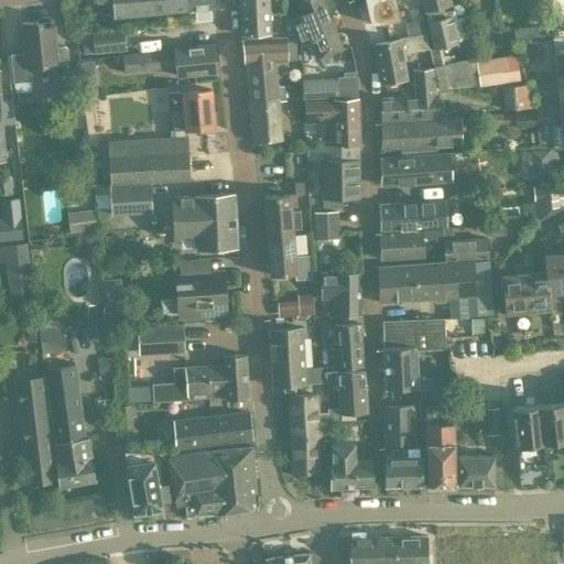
[(111,0),(114,20),(186,13),(187,13),(185,0),(111,0)]
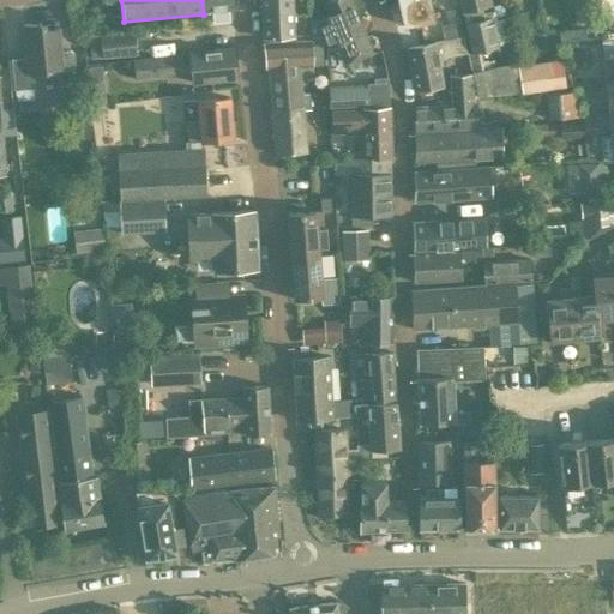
[(202,0),(204,14),(211,13),(214,25),(230,24),(228,12),(233,11),(232,0),(202,0)]
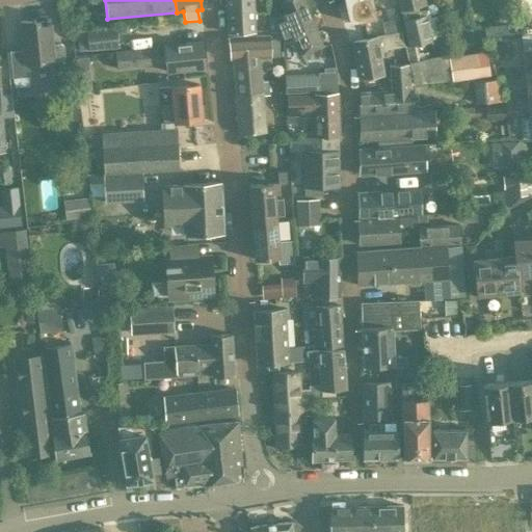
[(225,0),(227,9),(228,32),(254,31),(251,0),(225,0)]
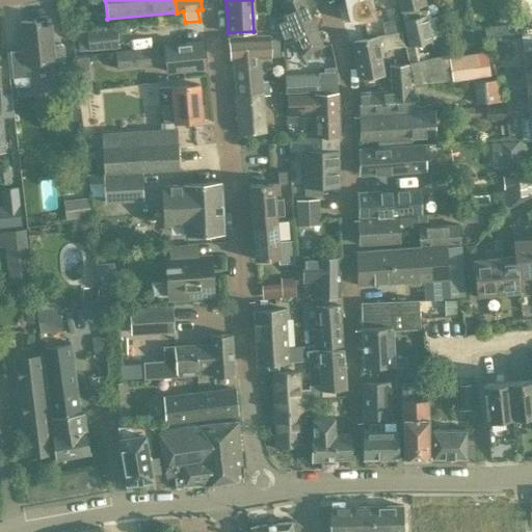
[(273,19),(278,30),(284,43),(293,38),(300,57),(323,48),(303,0),(288,0),(278,4),(284,15),(273,19)]
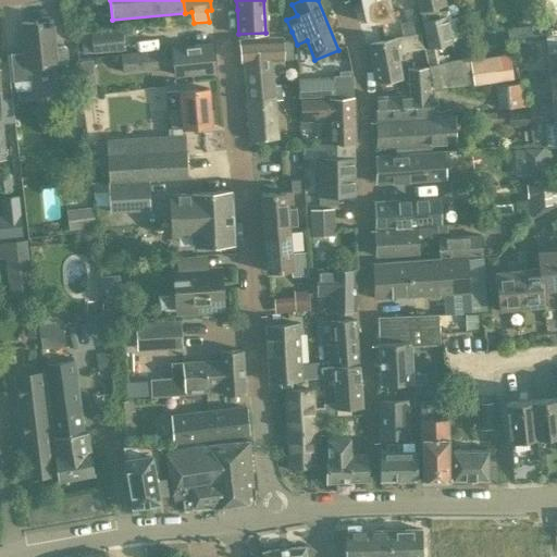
[(392,20),(387,0),(361,0),(366,24),(392,20)]
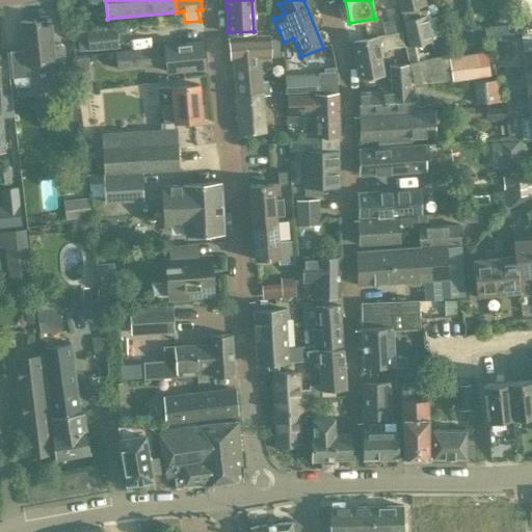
[(398,0),(409,45),(404,46),(408,62),(414,83),(452,80),(446,54),(420,60),(417,45),(431,41),(425,15),(414,18),(411,8),(425,5),(424,0),(398,0)]
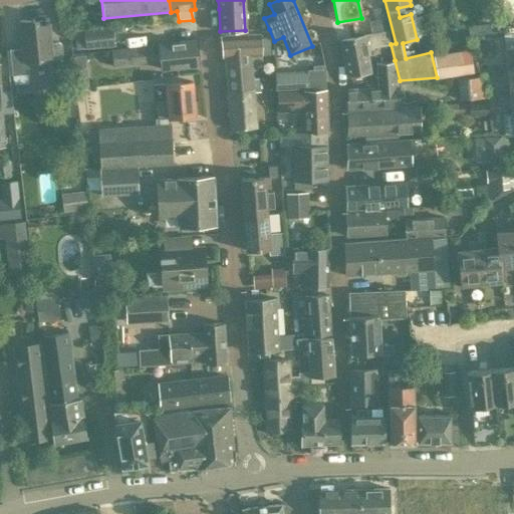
[(340,42),(346,77),(369,73),(365,50),(390,46),(388,33),(386,18),(369,22),(371,31),(374,31),(374,35),(363,37),(363,38),(340,42)]
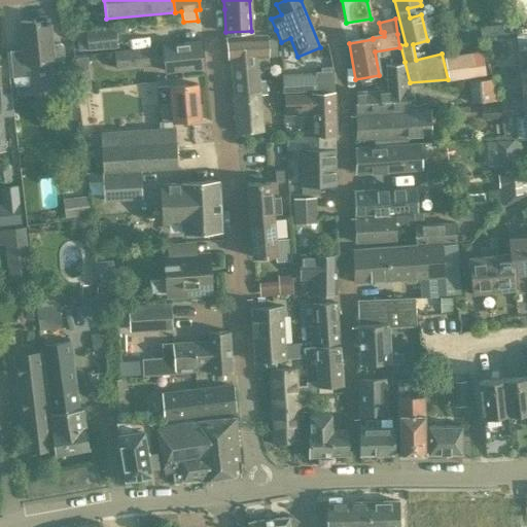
[(10,80),(28,78),(27,67),(61,64),(64,61),(63,49),(59,46),(51,47),(49,22),(20,24),(22,51),(8,54),(10,80)]
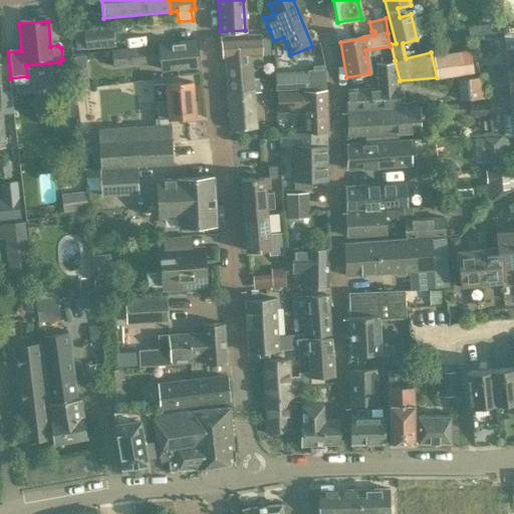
[(513,33),(503,35),(505,47),(508,69),(513,67),(513,21),(513,22),(513,31),(513,33)]
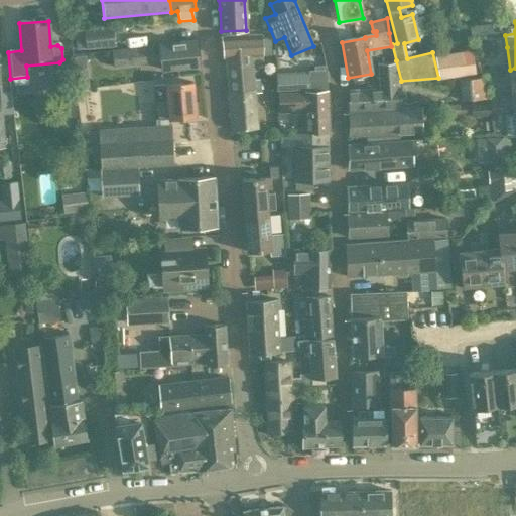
[(481,25),(483,34),(493,32),(492,24),(481,25)]
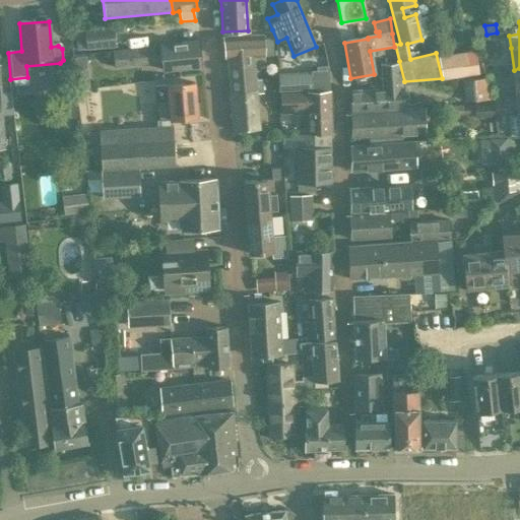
[(475,37),(486,35),(484,25),(474,27),(475,37)]
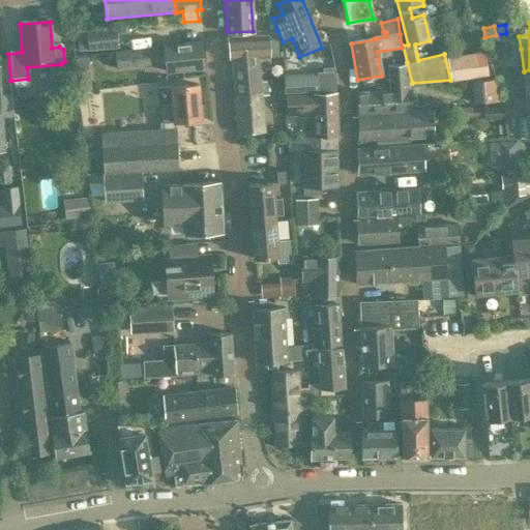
[(118,48),(116,28),(86,31),(88,51),(118,48)]
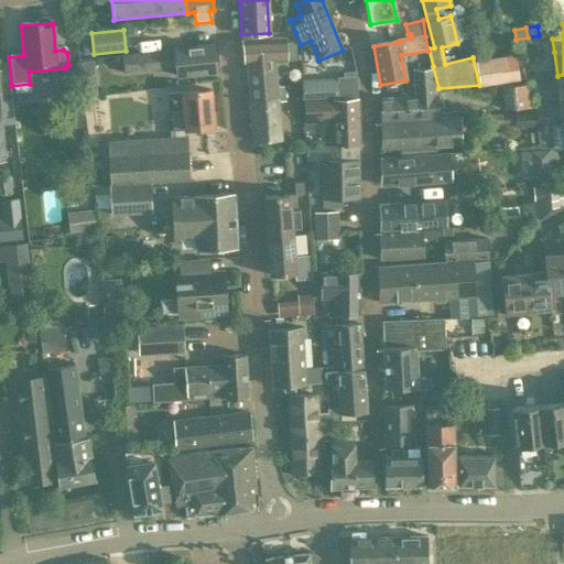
[(247,62),(249,101),(275,100),(275,93),(279,93),(278,86),(275,86),(273,62),(295,61),(295,42),(285,43),(285,40),(241,41),(242,62),(247,62)]
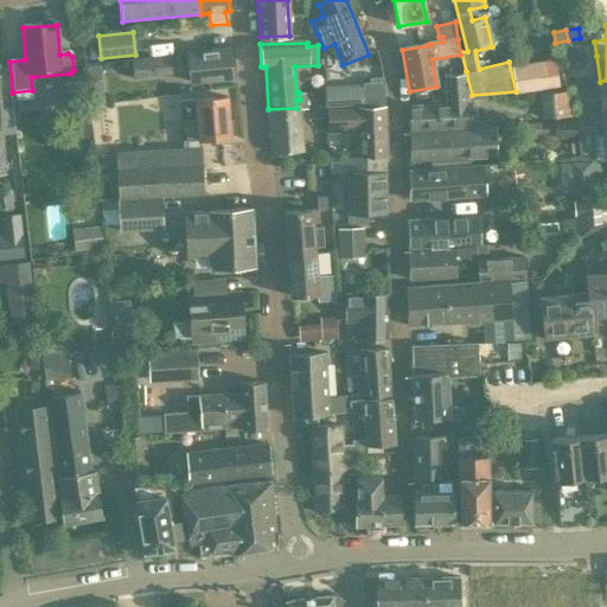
[(189,84),(234,78),(231,50),(166,58),(167,72),(187,70),(189,84)]
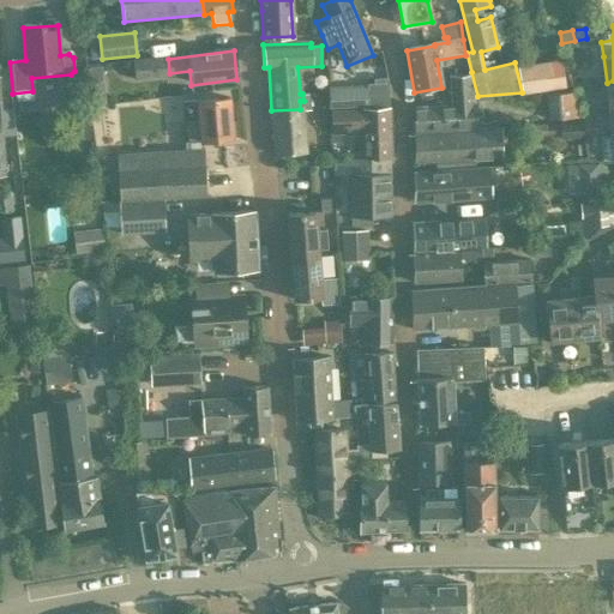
[(522,94),(565,88),(561,59),(517,66),(522,94)]
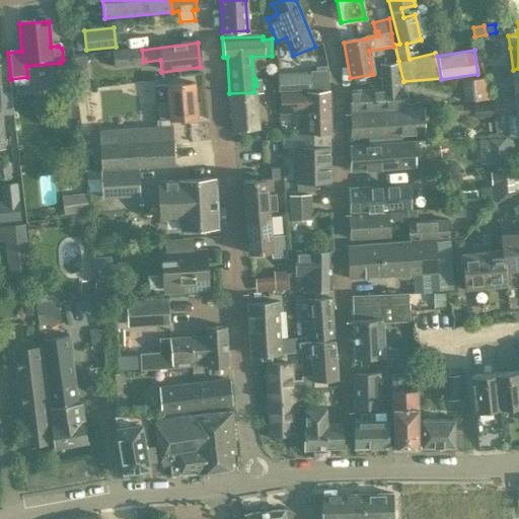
[(379,66),(380,90),(349,91),(349,110),(393,109),(400,109),(399,90),(398,63),(379,66)]
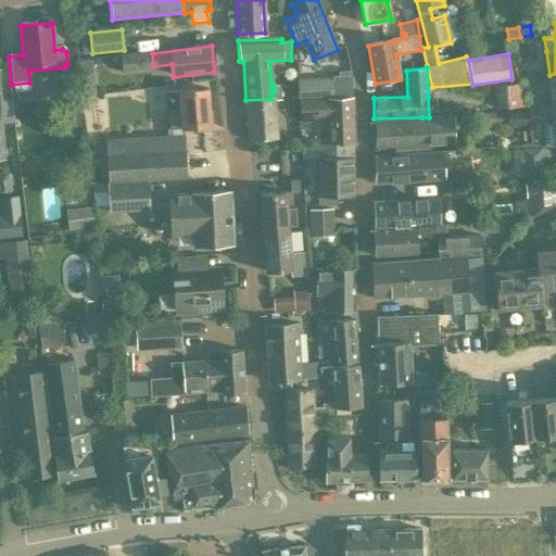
[(350,75),(298,76),(300,99),(339,98),(351,98),(351,95),(350,75)]
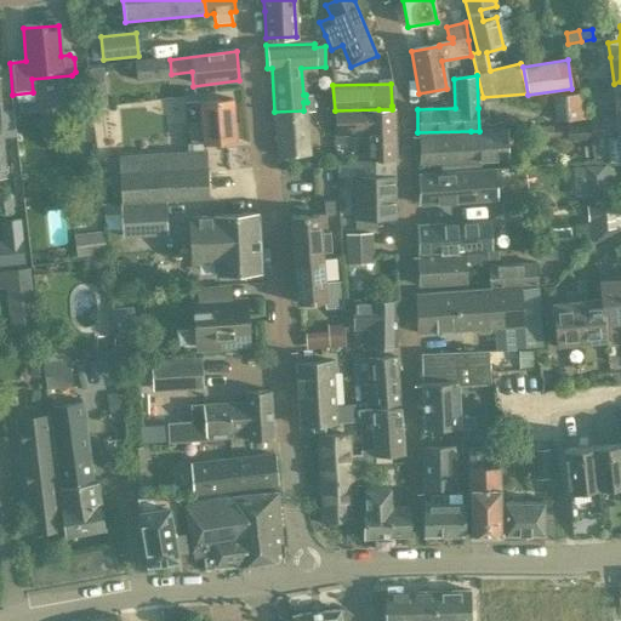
[(552,96),(554,121),(586,118),(579,93),(552,96)]
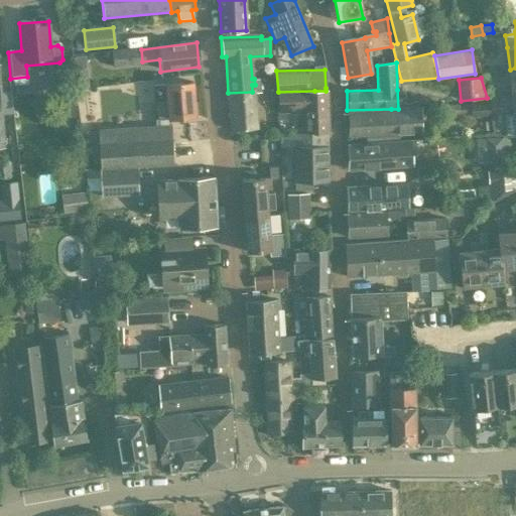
[(162,127),(98,132),(98,129),(86,130),(87,152),(91,152),(92,164),(100,164),(101,169),(136,166),(172,164),(170,127),(168,128),(167,119),(194,117),(192,101),(198,101),(197,87),(191,87),(191,84),(165,86),(166,106),(158,107),(159,119),(162,119),(162,127)]
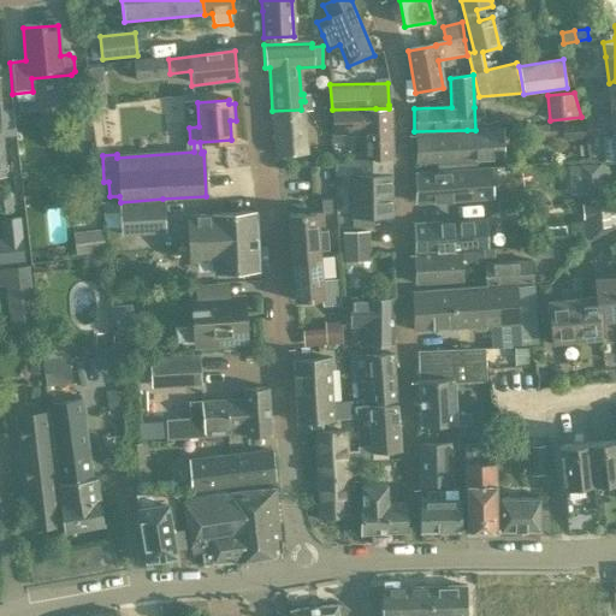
[(375,108),(332,110),(332,113),(333,131),(333,136),(353,135),(353,131),(363,130),(365,159),(391,159),(394,158),(392,107),(389,108),(375,108)]
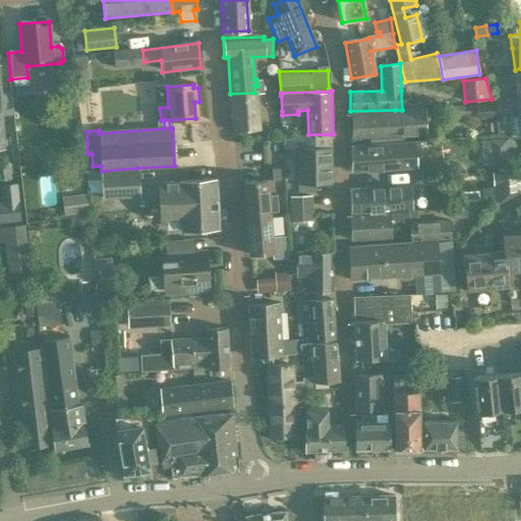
[(230,94),(233,131),(257,129),(255,92),(254,93),(230,94)]
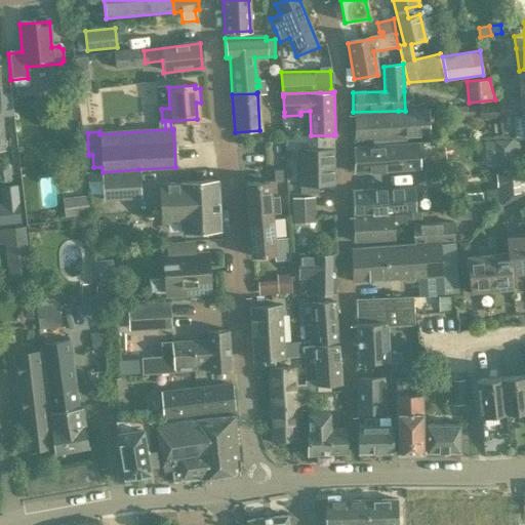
[(496,103),(454,107),(455,117),(479,115),(480,119),(497,118),(496,103)]
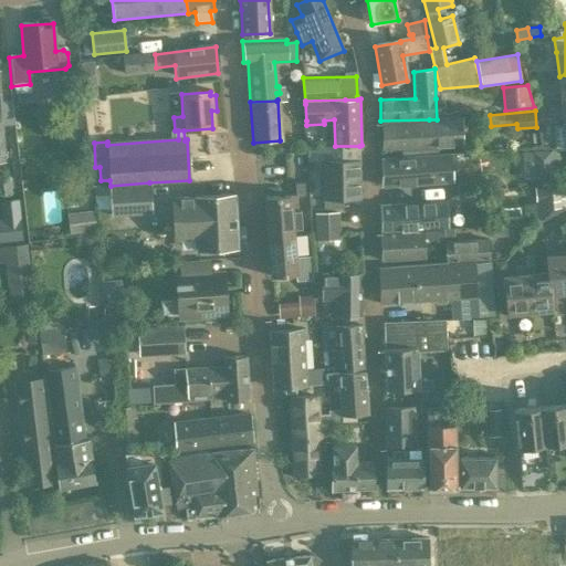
[(380,125),(381,150),(462,145),(461,121),(380,125)]
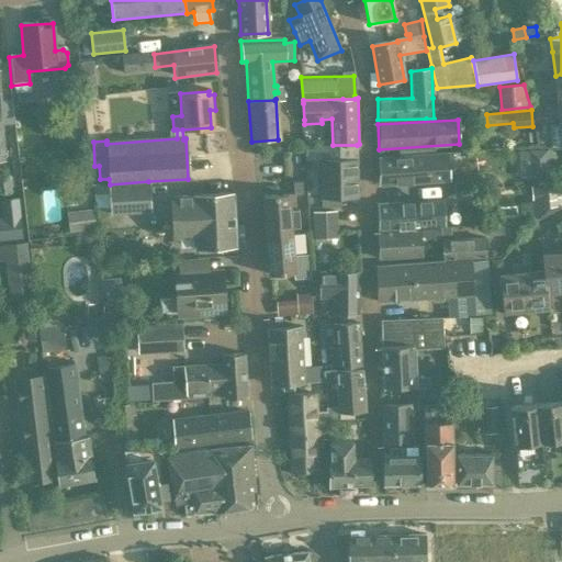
[(333,146),(307,146),(307,169),(321,169),(322,198),(357,198),(357,146),(357,145),(333,145),(333,146)]
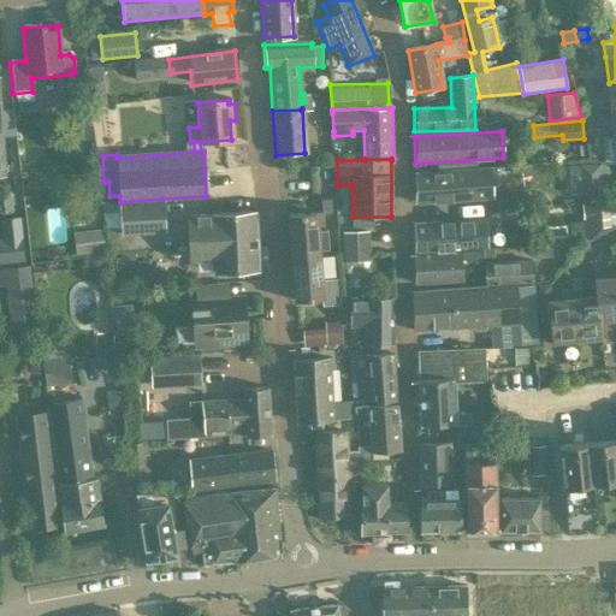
[(415,173),(415,203),(491,199),(490,169),(415,173)]
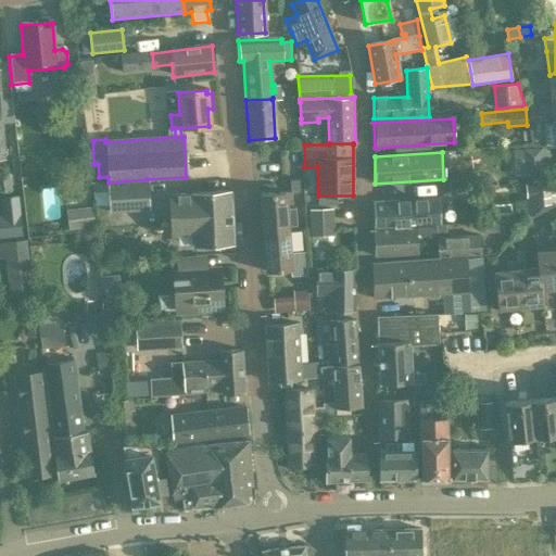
[(502,184),(536,181),(543,181),(543,179),(554,179),(553,161),(541,161),(541,164),(501,166),(502,184)]
